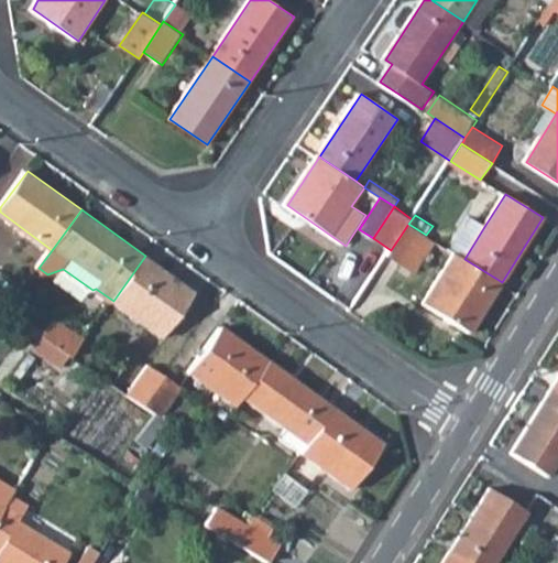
[(471,217),(450,250),(455,253),(465,259),(485,225),(471,217)]
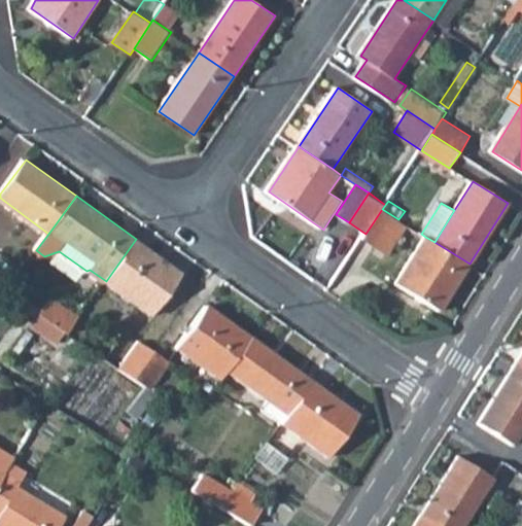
[(382,209),(366,234),(362,239),(378,249),(398,219),(382,209)]
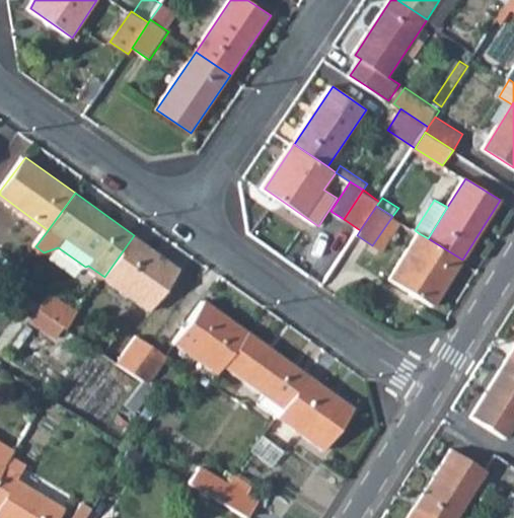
[(404,223),(392,216),(372,245),(383,252),(404,223)]
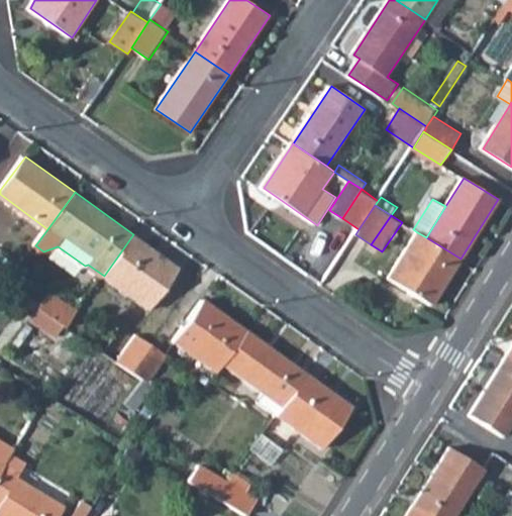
[(417,232),(390,277),(432,305),(461,259),(426,237),(417,232)]
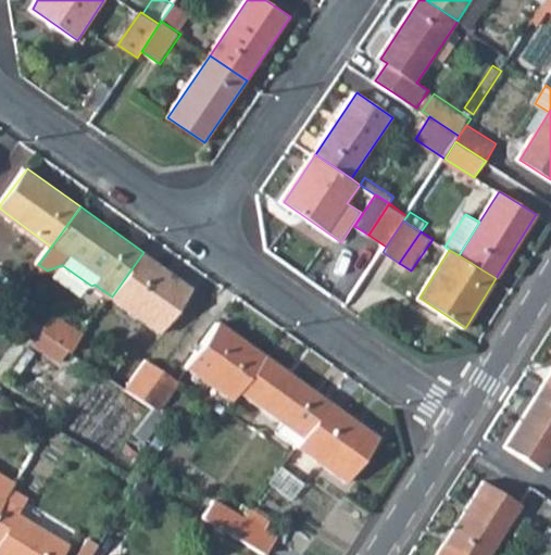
[(193,288),(143,252),(112,297),(163,332),(193,288)]
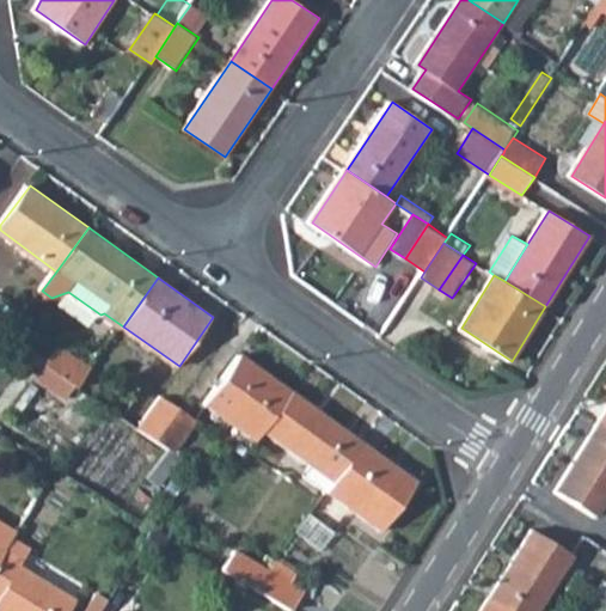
[(0,310),(0,331),(4,335),(8,337),(18,323),(0,310)]
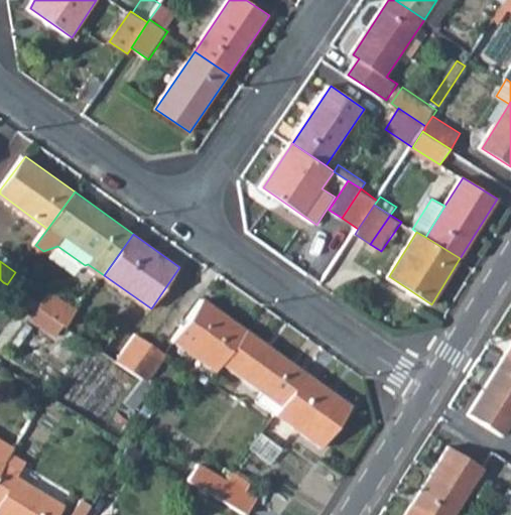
[(3,282),(0,287),(0,293),(9,300),(15,290),(7,284),(3,282)]
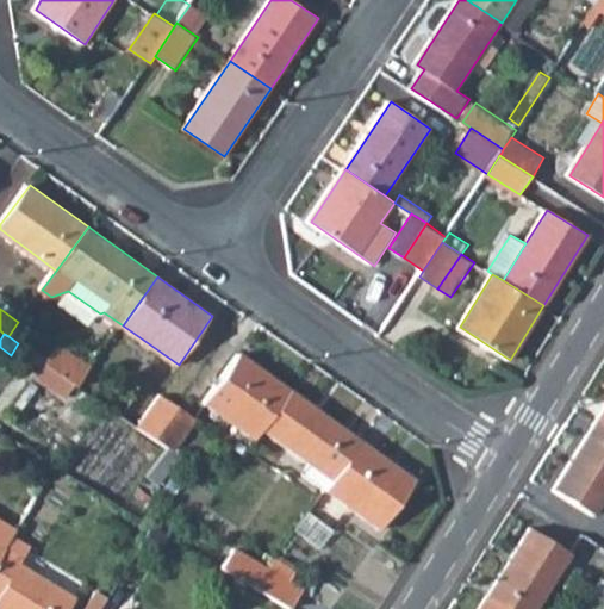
[(62,343),(47,364),(78,384),(79,385),(94,365),(62,343)]
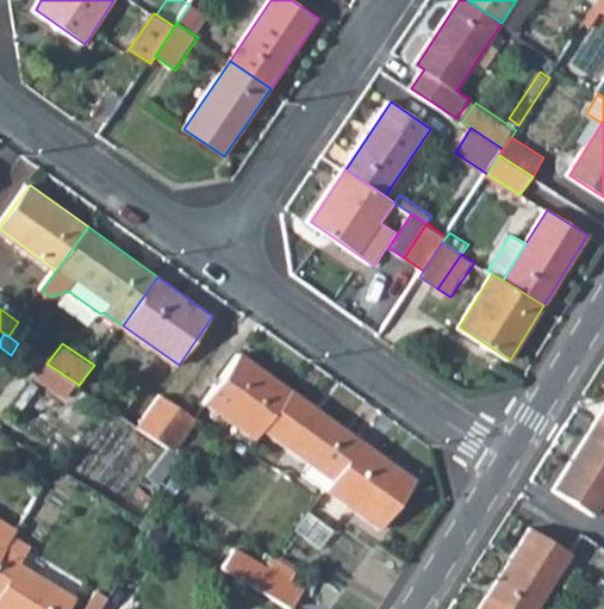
[(257,439),(265,428),(292,390),(241,353),(206,402),(257,439)]
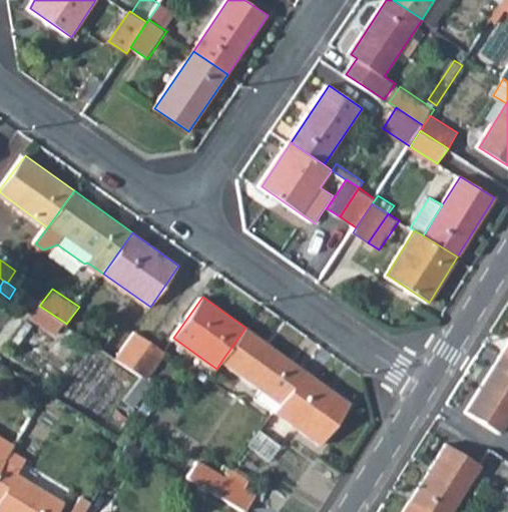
[(39,306),(31,318),(56,335),(65,323),(39,306)]
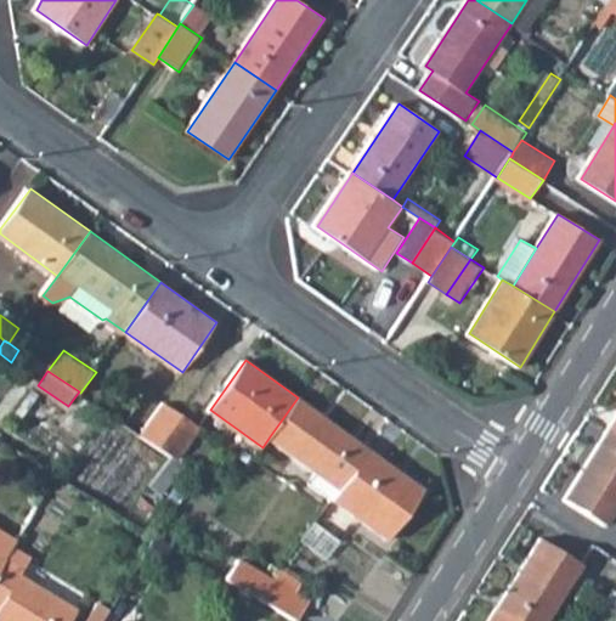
[(320,473),(342,489),(371,450),(298,397),(270,436),(320,473)]
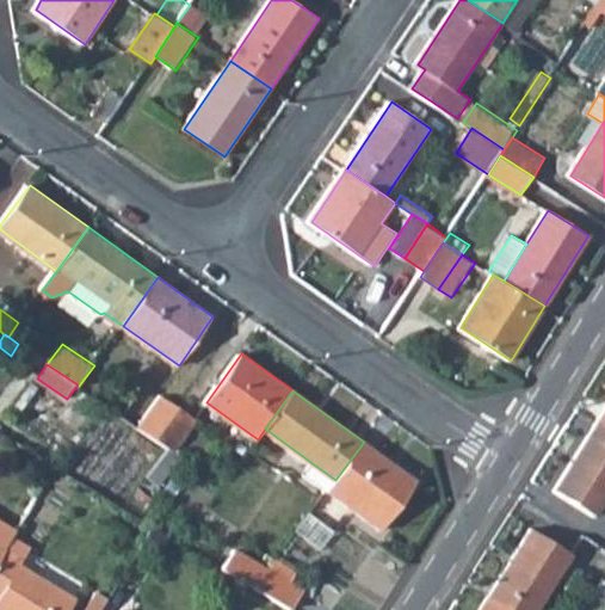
[(140,426),(158,439),(181,407),(162,395),(140,426)]
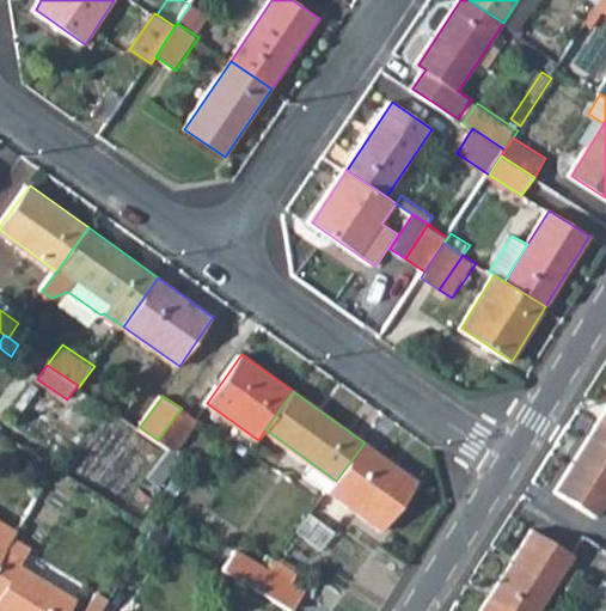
[(182,408),(158,440),(172,450),(177,452),(200,420),(182,408)]
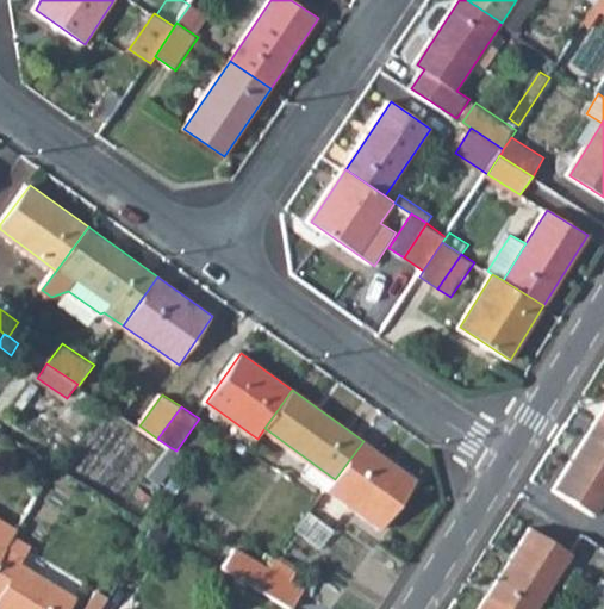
[(596,515),(603,502),(603,422),(599,420),(555,489),(596,515)]
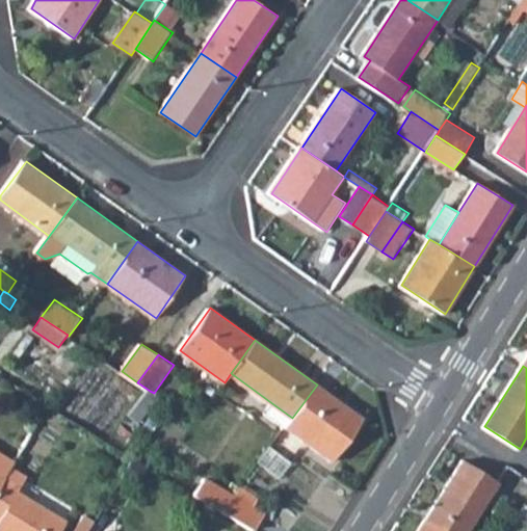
[(365,418),(317,385),(292,418),(287,426),(334,460),(365,418)]
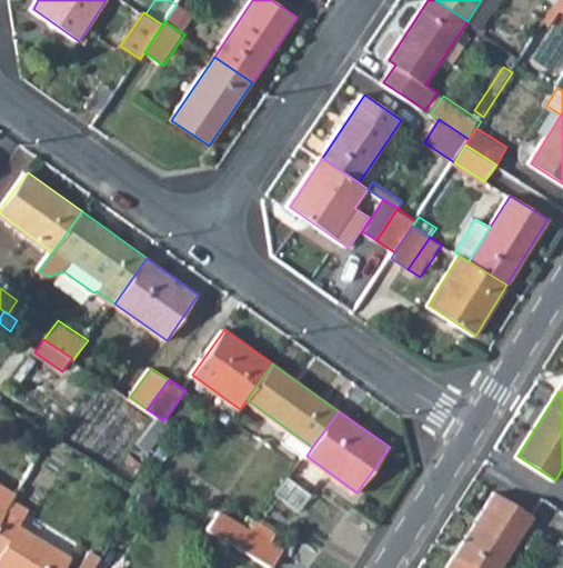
[(160,418),(139,444),(150,452),(171,425),(164,420),(160,418)]
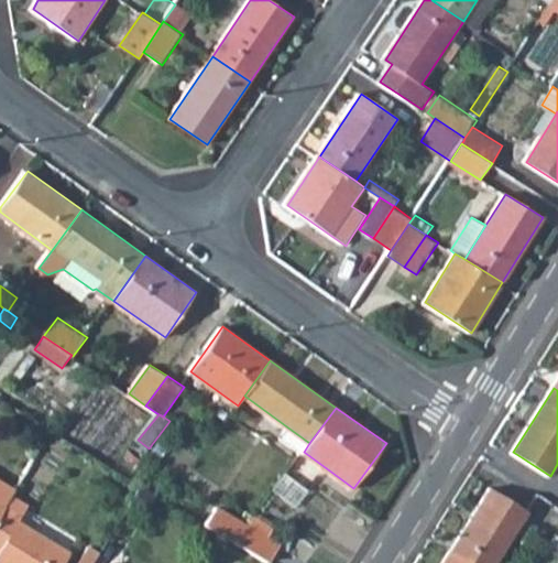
[(290,429),(283,437),(304,452),(309,443),(290,429)]
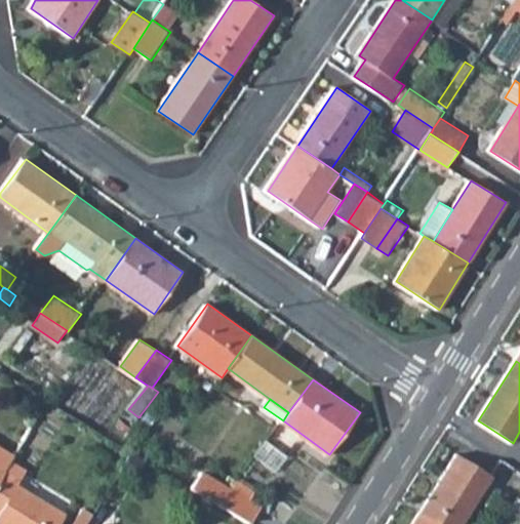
[(269,440),(256,456),(278,472),(289,456),(269,440)]
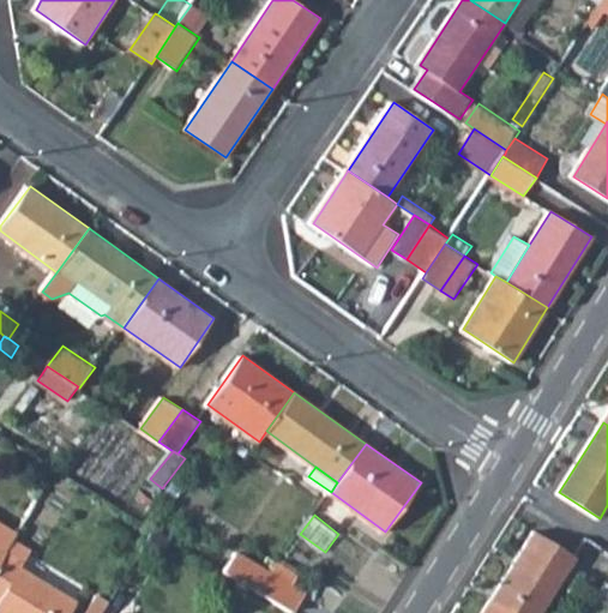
[(0,520),(0,545),(7,550),(16,539),(19,532),(0,520)]
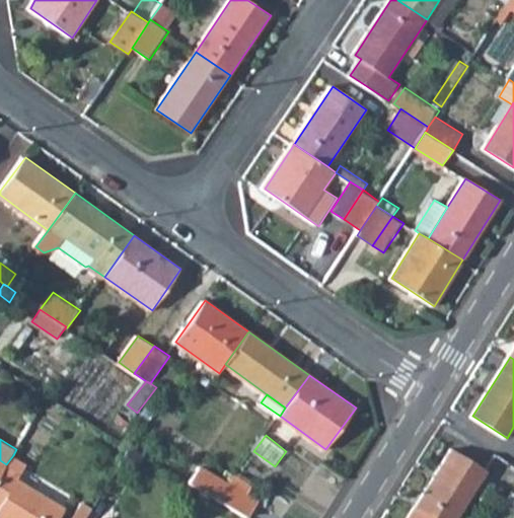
[(453,448),(416,508),(431,517),(456,517),(488,469),(453,448)]
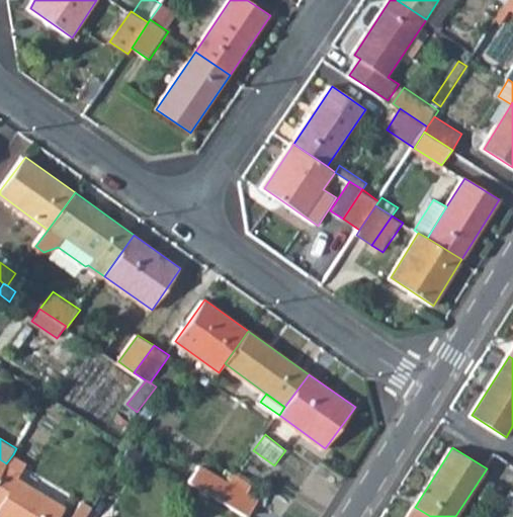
[(13,454),(6,463),(0,475),(0,516),(60,516),(67,506),(19,478),(27,462),(13,454)]
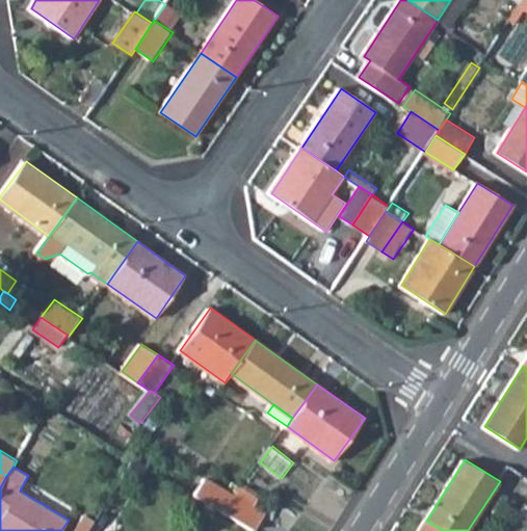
[(218,508),(224,511),(237,494),(208,476),(196,494),(218,508)]
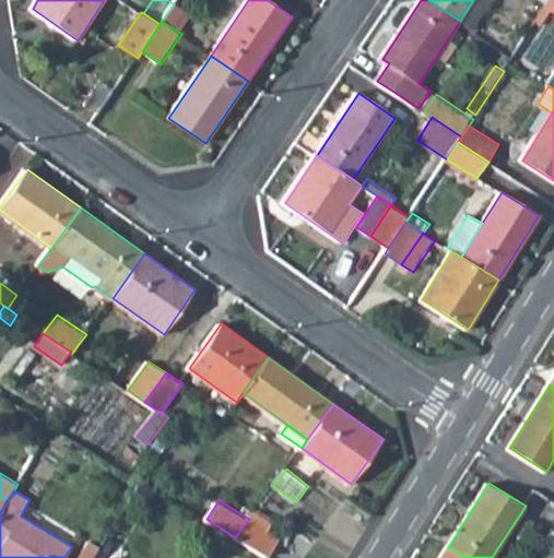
[(256,510),(249,519),(235,537),(269,557),(282,538),(270,531),(275,522),(256,510)]
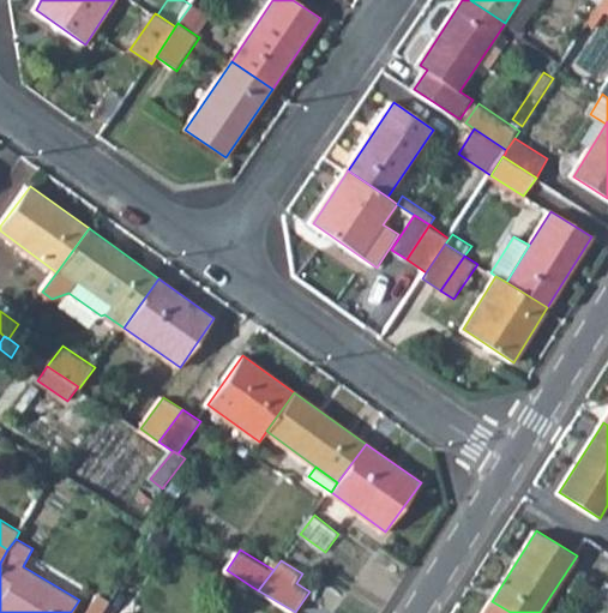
[(510,612),(492,601),(483,612),(510,612)]
